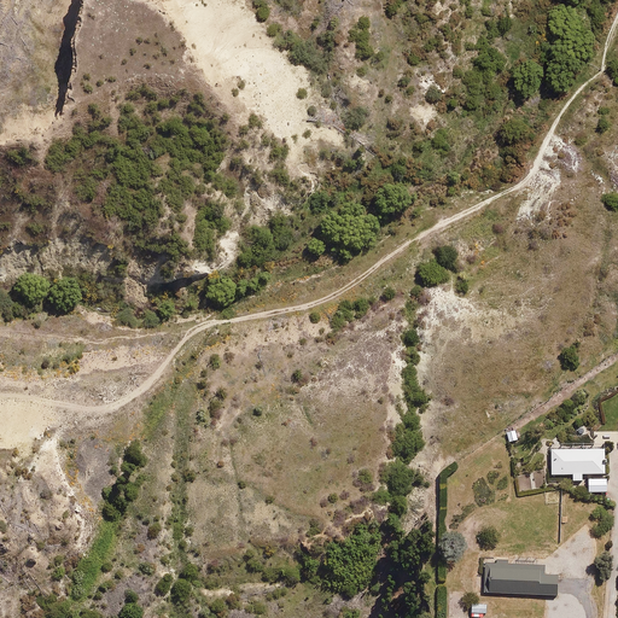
[(506,429),(508,441),(519,438),(517,426),(506,429)]
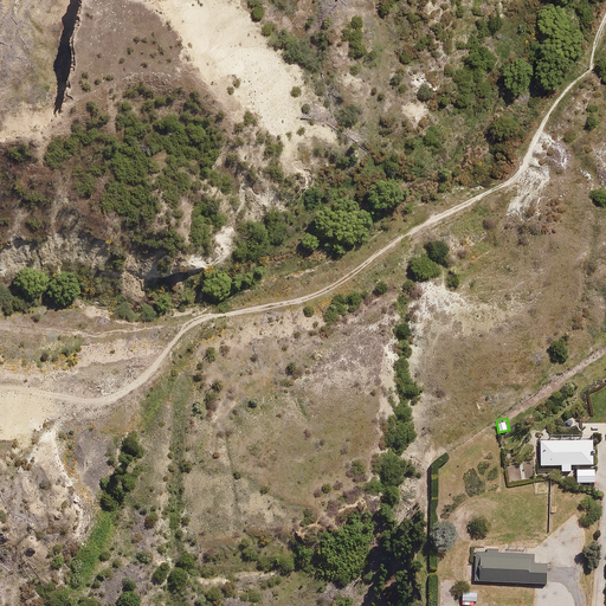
[(592,437),(539,438),(540,463),(560,463),(560,470),(571,470),(571,462),(593,462),(592,437)]
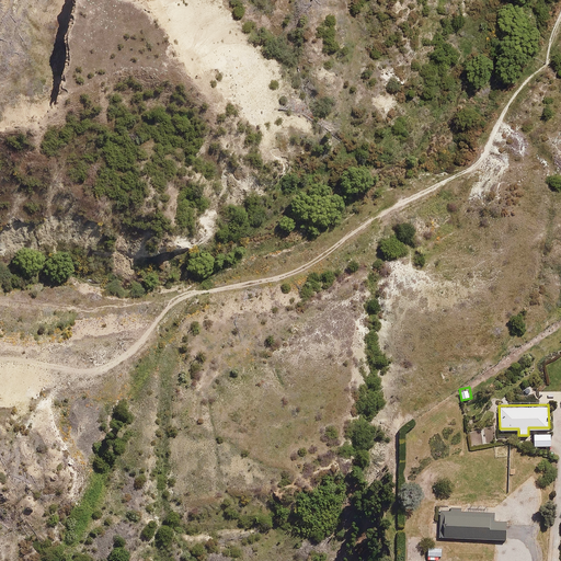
[(551,431),(531,432),(533,445),(552,445),(551,431)]
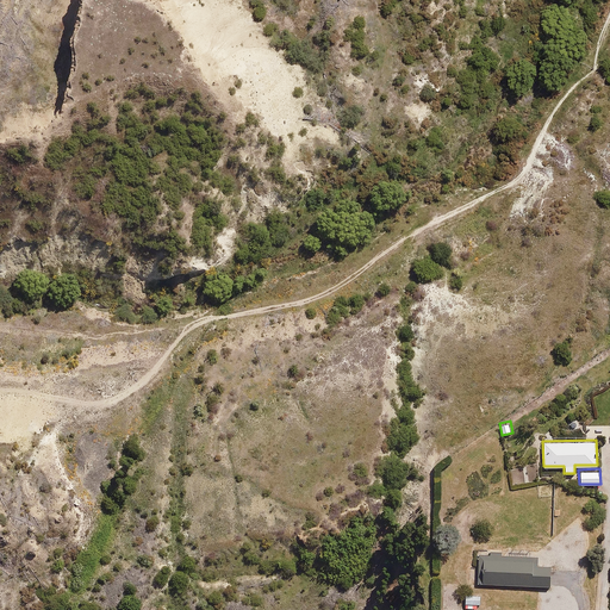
[(479,552),(477,583),(553,589),(554,565),(536,564),(537,556),(479,552)]
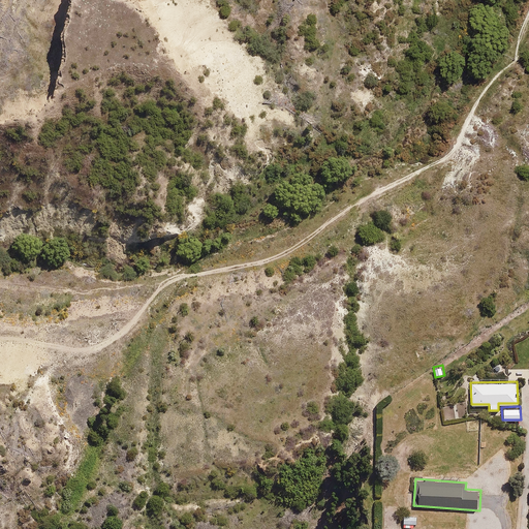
[(416,514),(402,515),(403,527),(417,526),(416,514)]
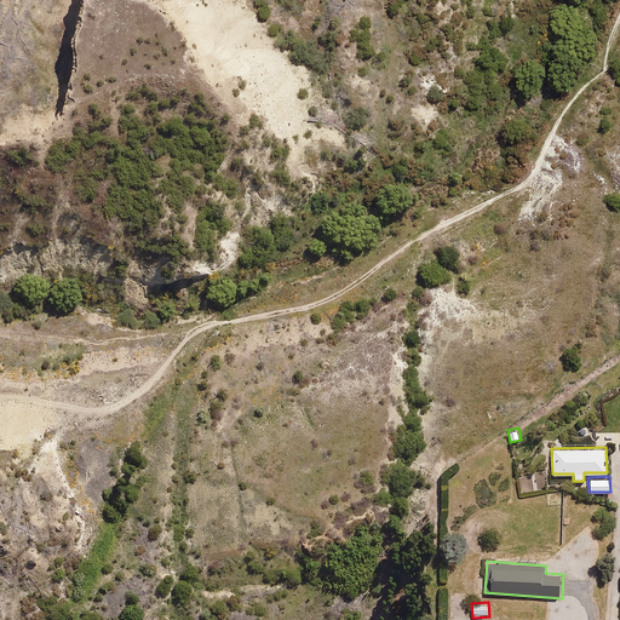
All buildings are outlined.
